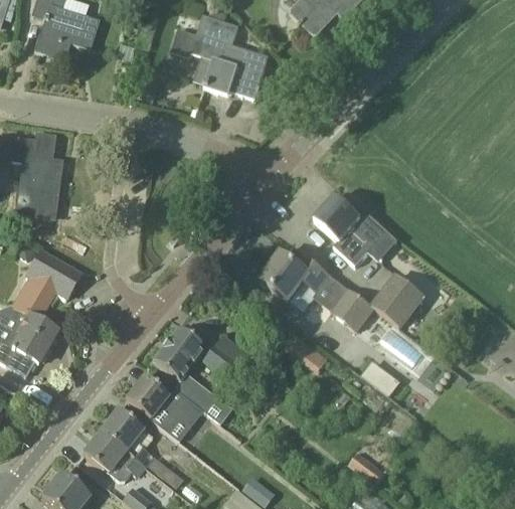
[(9,20),(13,0),(0,0),(0,24),(1,25),(3,18),(9,20)]
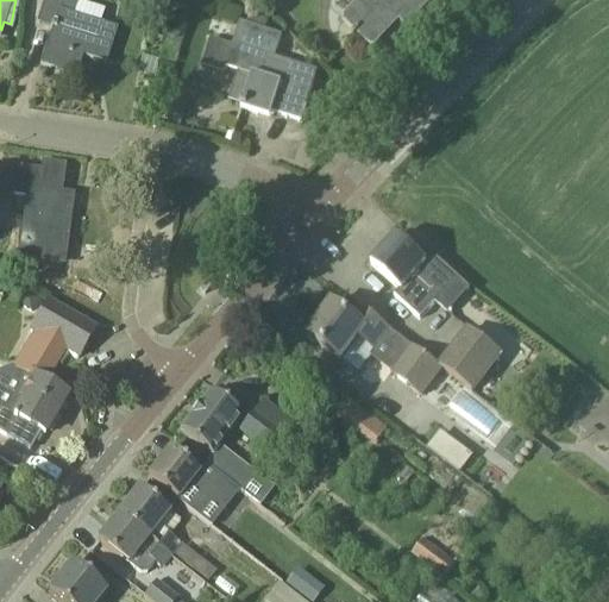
[(106,58),(117,25),(73,10),(76,0),(42,0),(36,18),(52,24),(39,60),(67,68),(73,48),(106,58)]
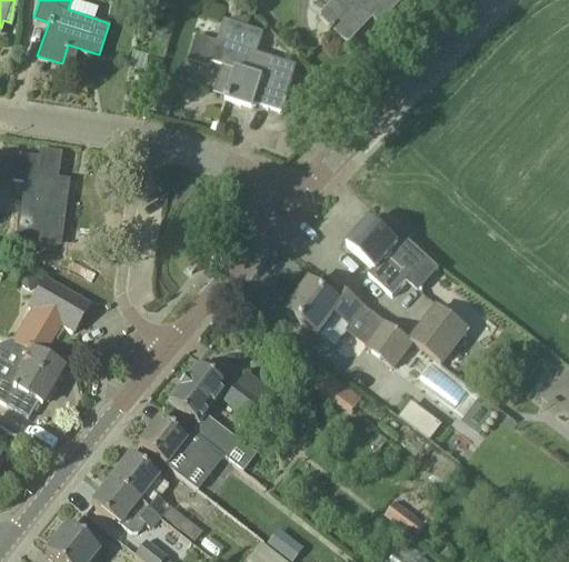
[(380,21),(400,0),(330,0),(319,12),(348,41),(372,14),(380,21)]
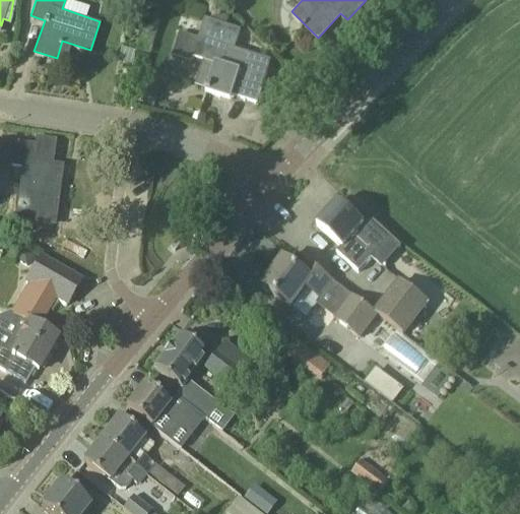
[(271,57),(235,46),(242,25),(226,20),(230,11),(213,7),(211,16),(204,14),(198,34),(192,54),(203,57),(199,69),(210,73),(205,87),(220,92),(221,88),(257,100),(271,57)]
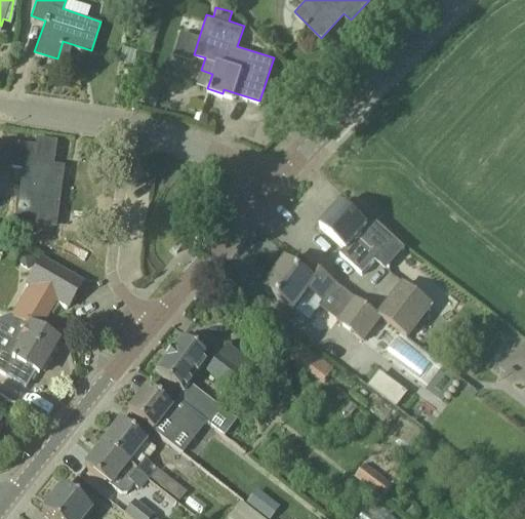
[(149,83),(144,100),(155,104),(160,87),(149,83)]
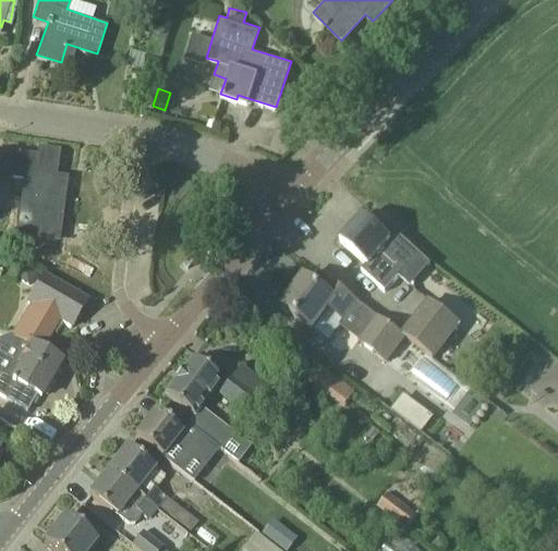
[(53,182),(58,147),(38,145),(38,152),(0,147),(0,171),(23,175),(21,188),(24,188),(19,231),(58,236),(65,183),(53,182)]
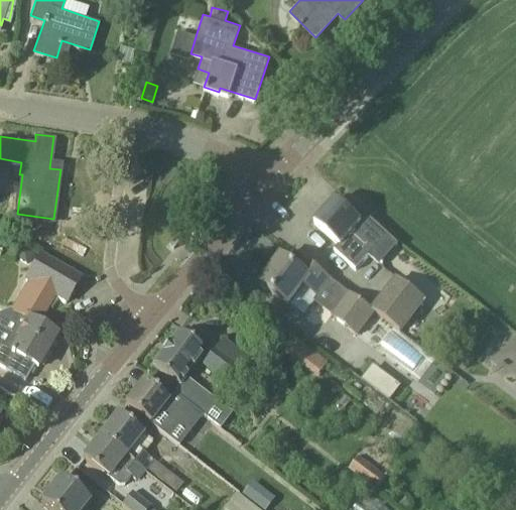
[(336,197),(314,219),(341,242),(336,247),(357,266),(387,229),(358,204),(351,211),(336,197)]
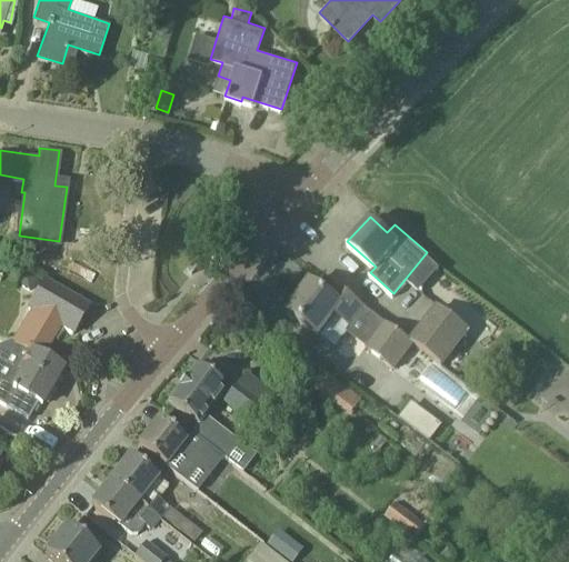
[(71,330),(89,301),(45,276),(27,304),(31,307),(3,351),(0,351),(0,374),(3,378),(0,382),(0,398),(27,415),(37,399),(41,401),(61,365),(42,354),(60,323),(71,330)]
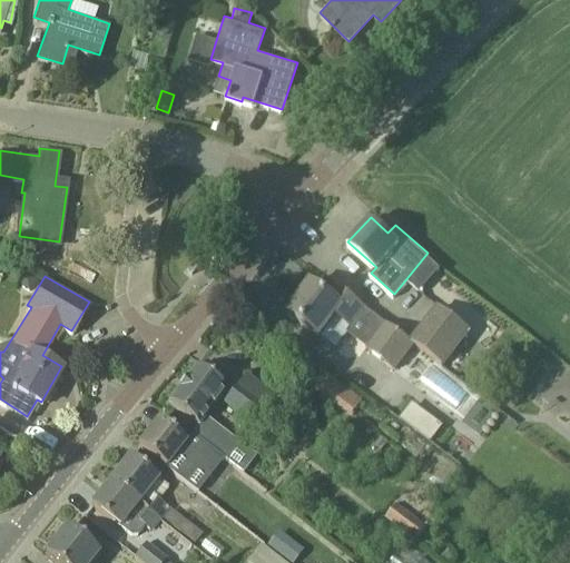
[(334,344),(346,328),(365,303),(340,284),(332,295),(327,292),(310,278),(287,308),(334,344)]
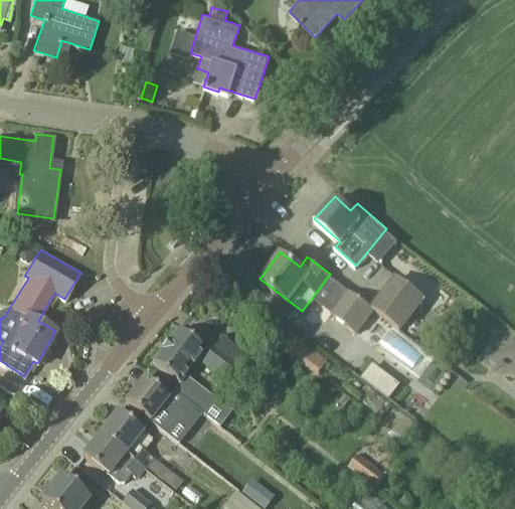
[(389,320),(401,328),(425,296),(394,273),(371,305),(373,307),(372,307),(383,315),(389,320)]
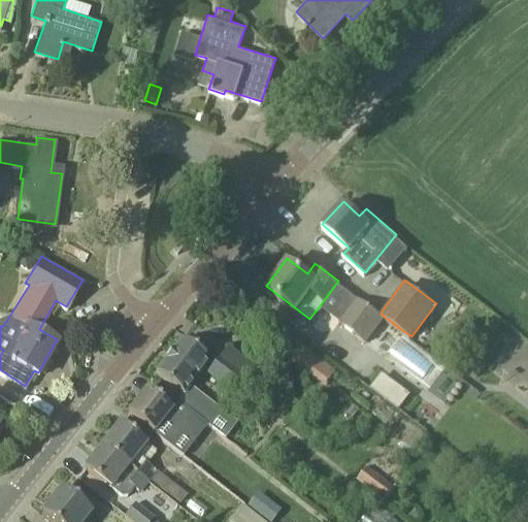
[(365,337),(367,334),(382,315),(383,315),(381,313),(356,295),(338,318),(365,337)]
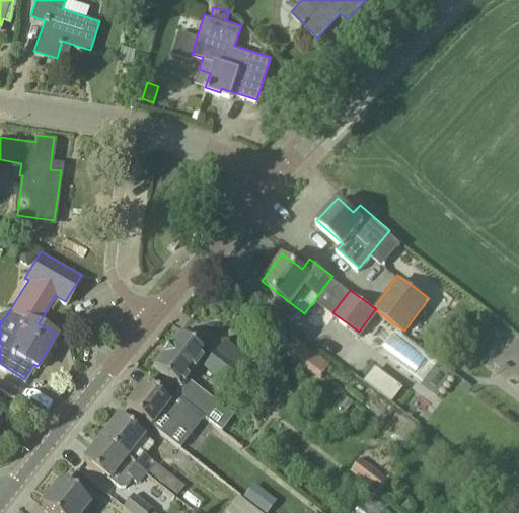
[(117,332),(124,321),(115,315),(108,325),(117,332)]
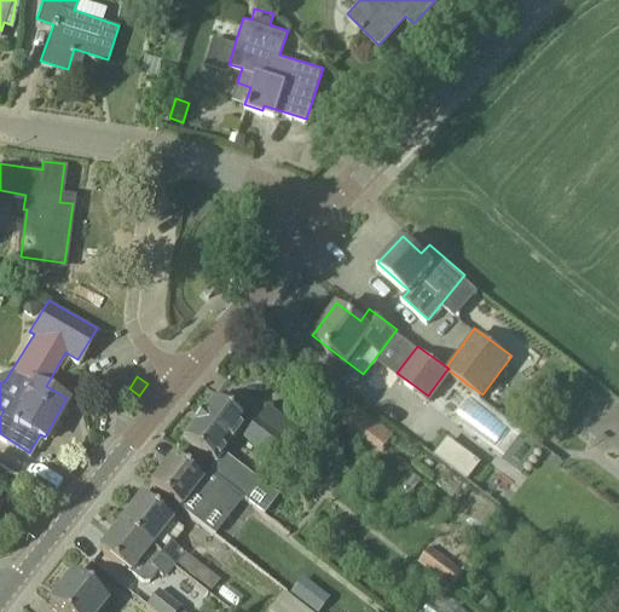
[(206,468),(220,479),(246,498),(246,497),(256,483),(227,460),(220,452),(246,419),(212,393),(181,434),(213,459),(206,468)]
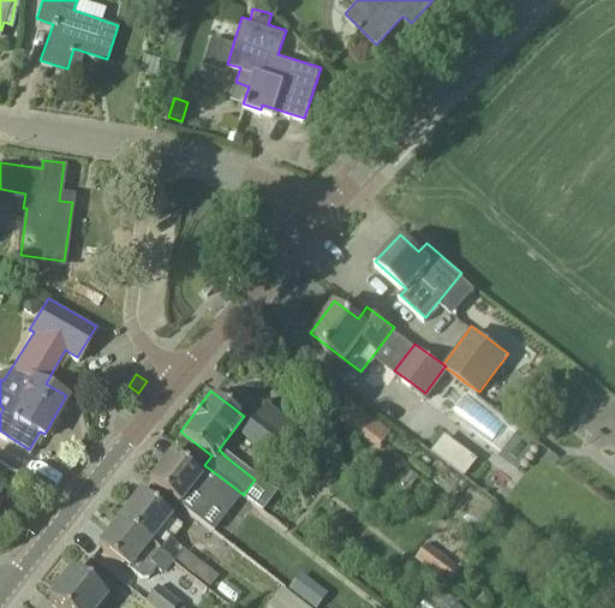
[(272,453),(279,442),(294,421),(264,399),(242,431),(272,453)]
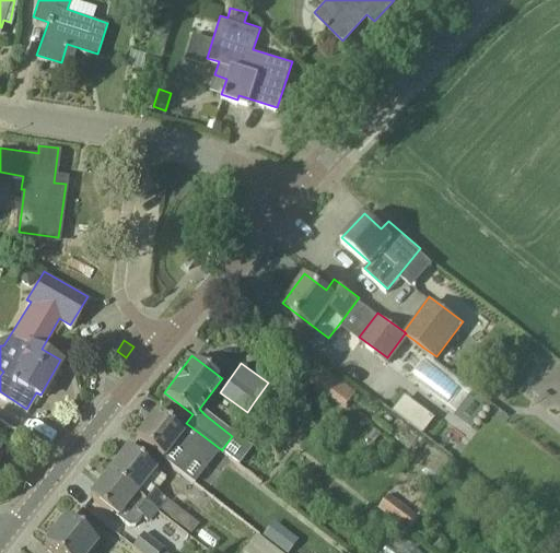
[(312,379),(345,403),(357,387),(323,363),(312,379)]
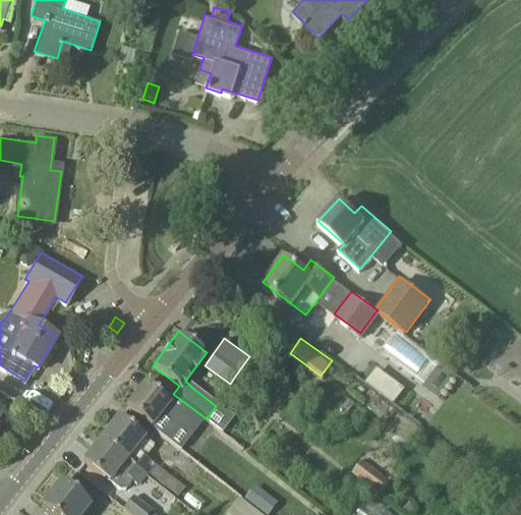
[(377,364),(364,381),(370,386),(380,393),(393,402),(405,386),(377,364)]
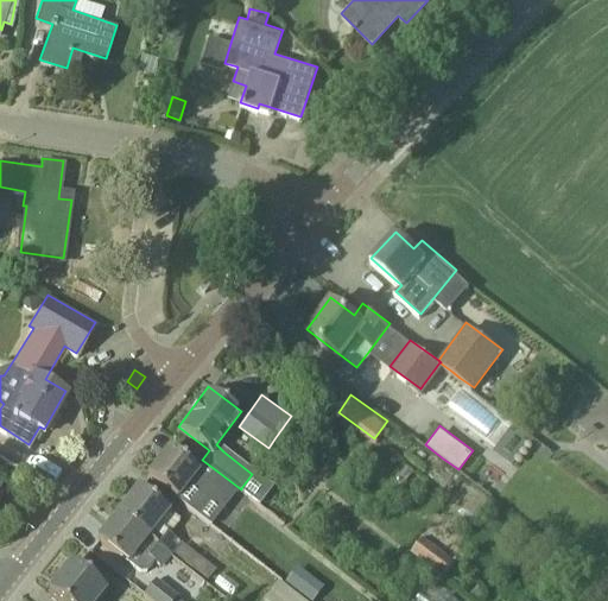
[(210,479),(169,444),(146,473),(176,494),(188,479),(219,503),(226,493),(234,499),(241,489),(216,470),(210,479)]
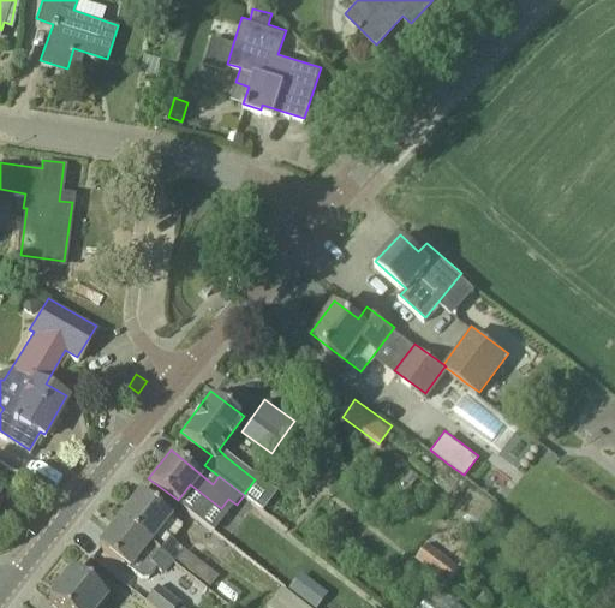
[(171,554),(180,542),(172,536),(183,520),(139,488),(119,514),(171,554)]
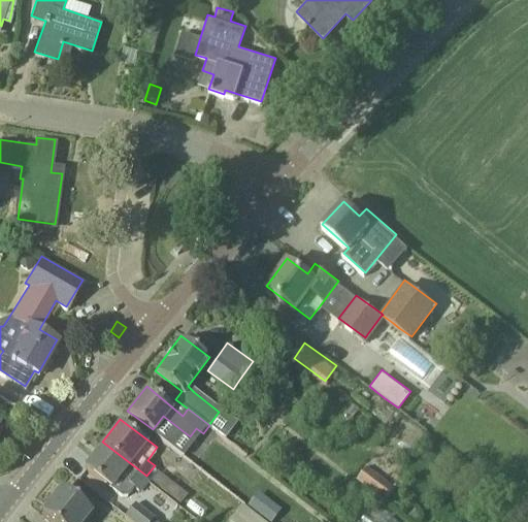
[(146,476),(102,442),(84,464),(109,484),(124,494),(133,483),(138,487),(146,477),(146,476)]
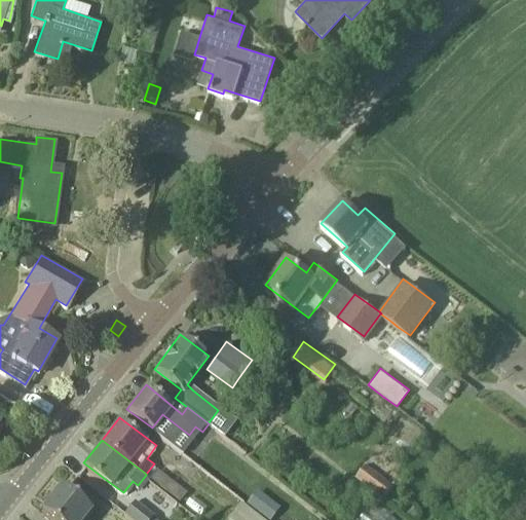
[(355,474),(384,494),(397,479),(368,457),(355,474)]
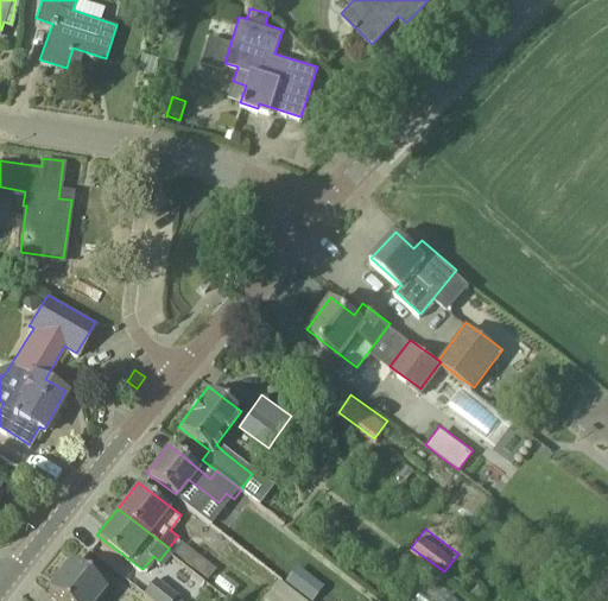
[(63,600),(101,600),(96,598),(106,587),(89,574),(70,560),(48,588),(63,600)]
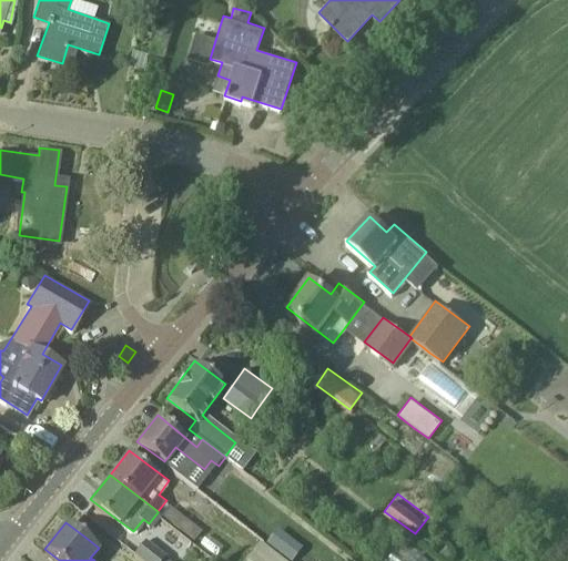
[(144,560),(158,560),(164,553),(165,551),(144,536),(132,551),(144,560)]
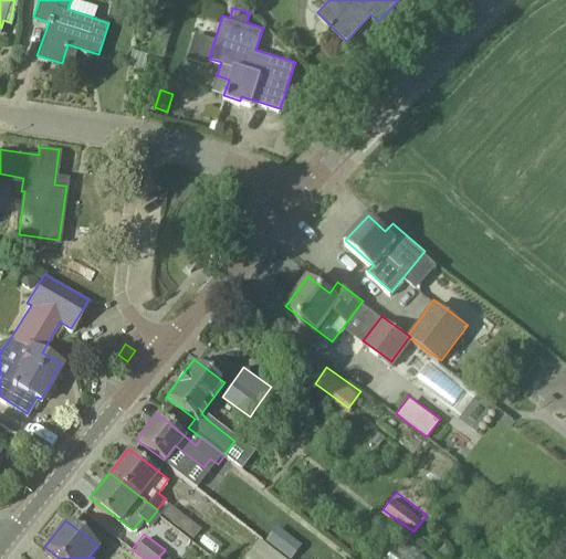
[(287,558),(259,536),(245,554),(252,558),(287,558)]
